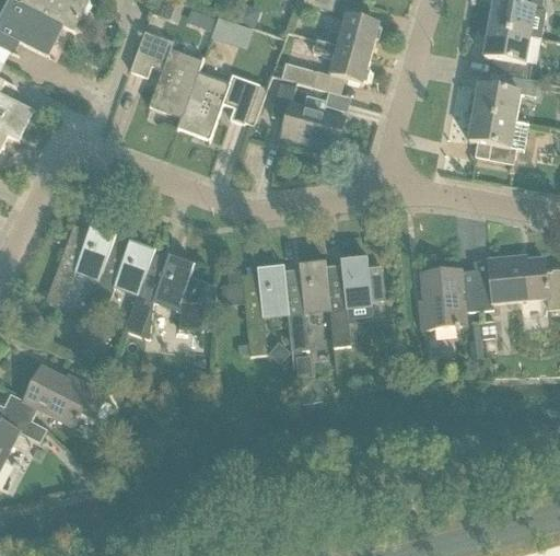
[(0,46),(7,49),(13,38),(49,56),(63,26),(11,0),(9,0),(0,16),(0,46)]
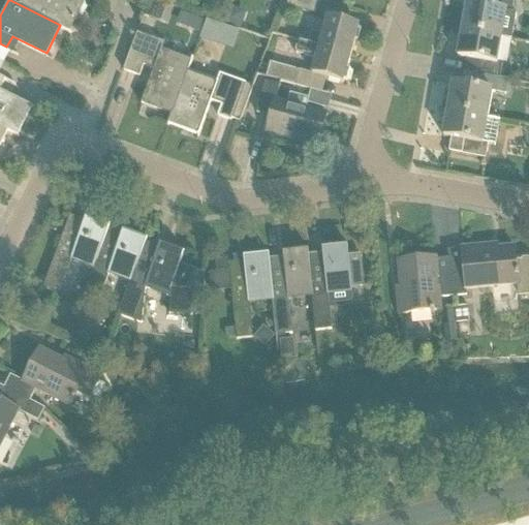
[(11,0),(61,25),(70,29),(85,0),(11,0)]
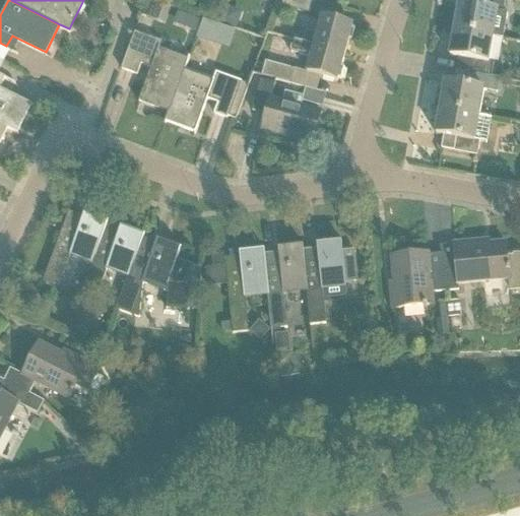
[(144,0),(140,11),(165,20),(171,4),(158,0),(144,0)]
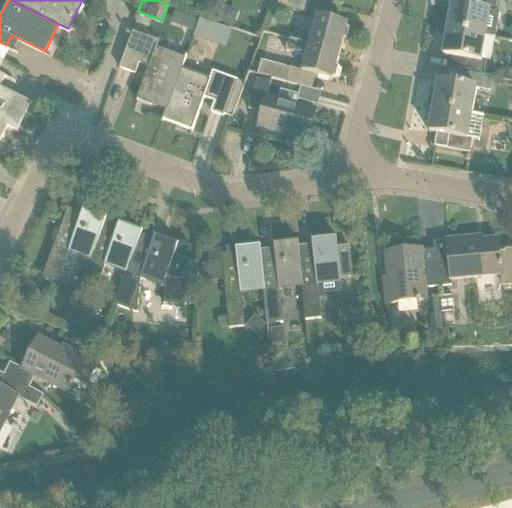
[(276,0),(276,2),(306,10),(309,0),(276,0)]
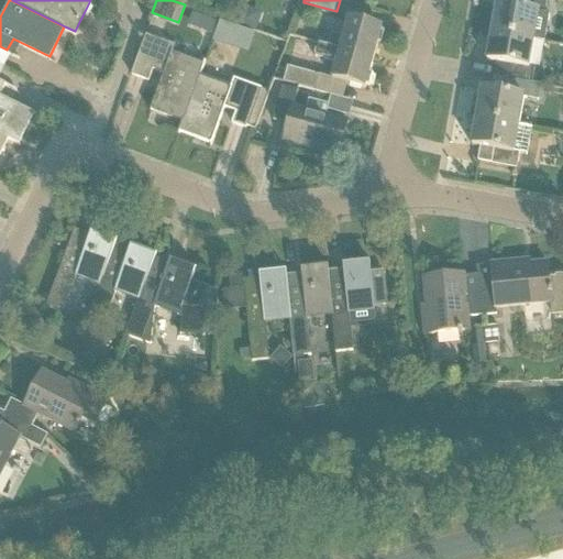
[(492,29),(534,36),(540,9),(543,10),(544,0),(506,0),(506,2),(497,0),(492,29)]
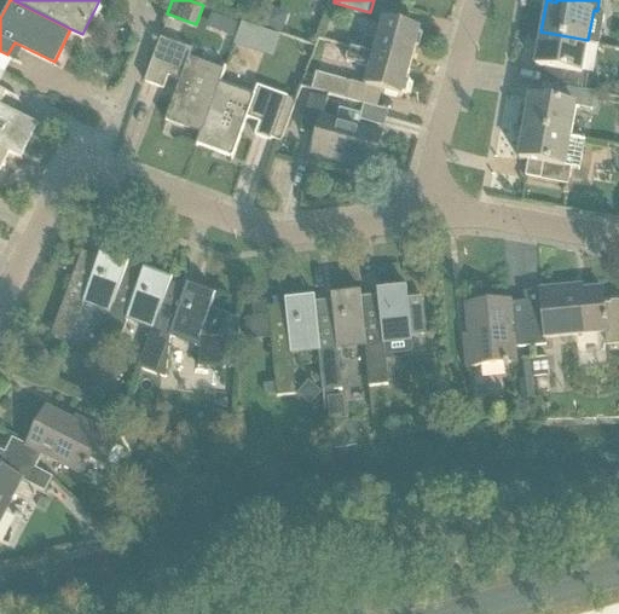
[(360,45),(410,59),(420,27),(381,17),(376,36),(364,33),(360,45)]
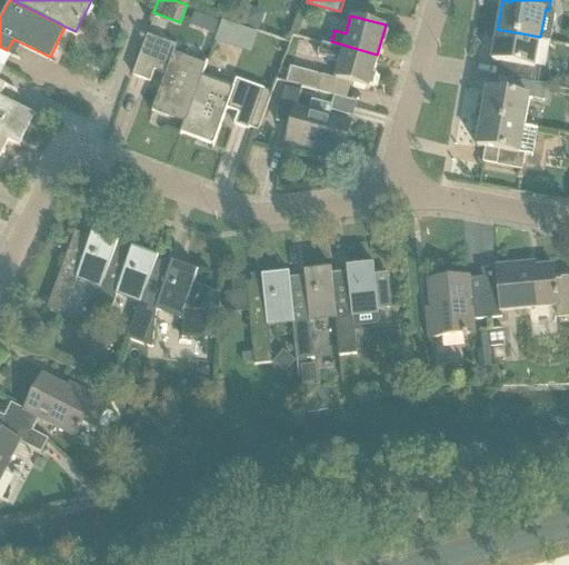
[(236,43),(245,29),(230,20),(221,35),(236,43)]
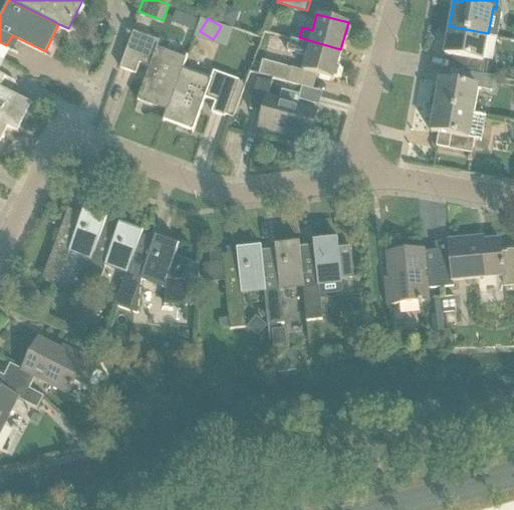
[(452,53),(450,66),(485,72),(487,59),(484,58),(488,33),(449,26),(445,51),(452,53)]
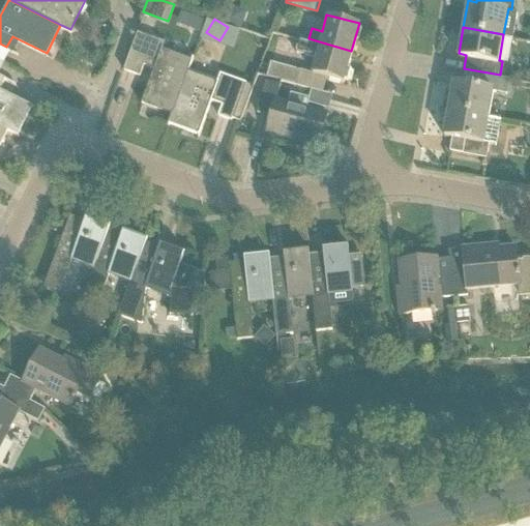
[(141,100),(171,112),(187,67),(192,58),(162,47),(165,39),(137,29),(123,66),(140,72),(143,61),(154,65),(141,100)]
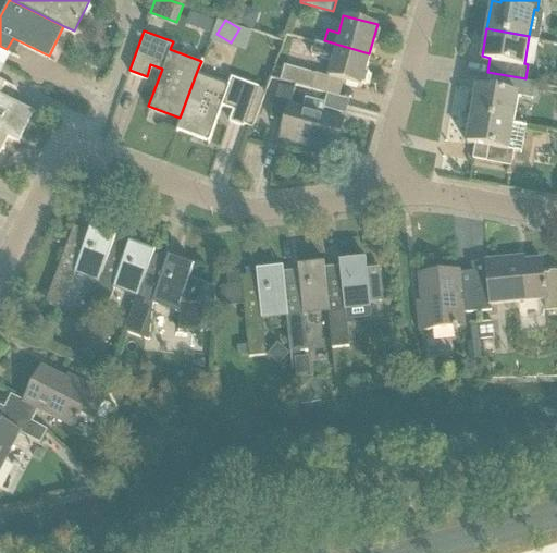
[(326,74),(361,83),(369,53),(324,40),(316,38),(311,52),(332,58),(326,74)]
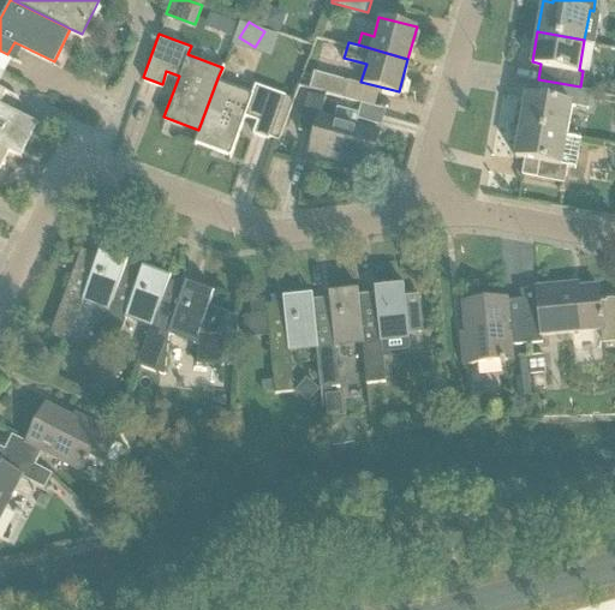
[(350,78),(312,69),(309,85),(345,95),(350,78)]
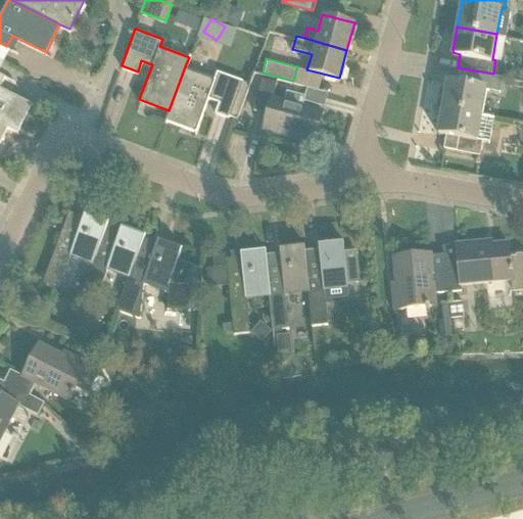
[(186,67),(169,110),(165,121),(195,132),(208,96),(219,100),(215,110),(228,115),(229,113),(236,116),(249,82),(217,69),(214,78),(186,67)]
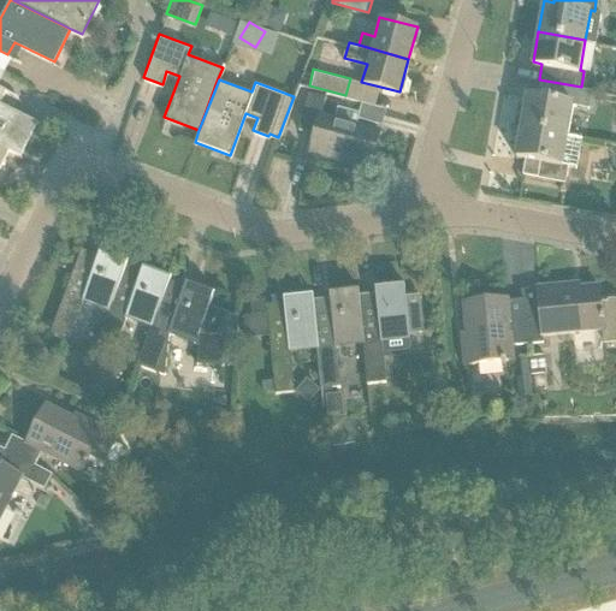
[(521,124),(568,132),(574,102),(588,105),(591,88),(581,87),(539,79),(535,95),(527,93),(521,124)]
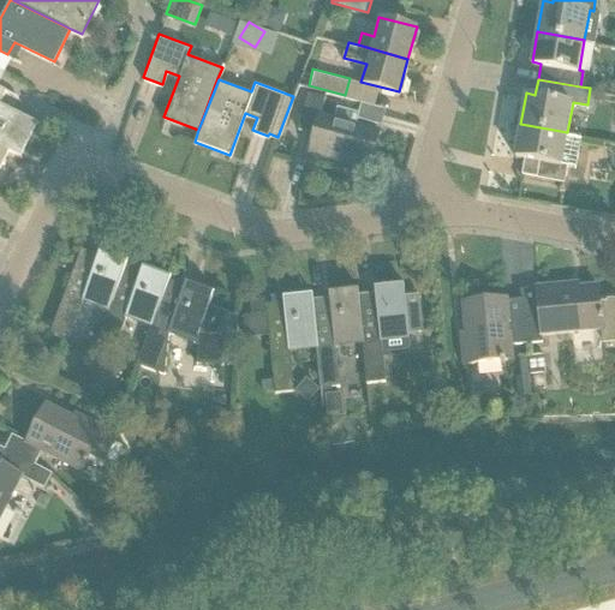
[(0,143),(10,149),(21,154),(39,120),(0,100),(0,97),(6,87),(0,84),(0,143)]
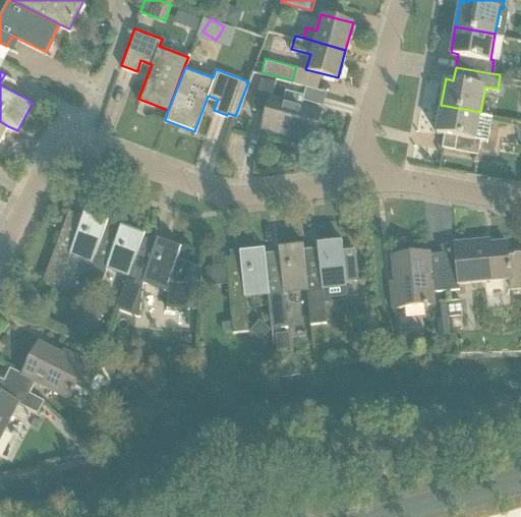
[(266,111),(262,126),(313,140),(322,109),(302,104),(304,94),(285,88),(283,98),(271,95),(275,80),(261,76),(252,107),(266,111)]
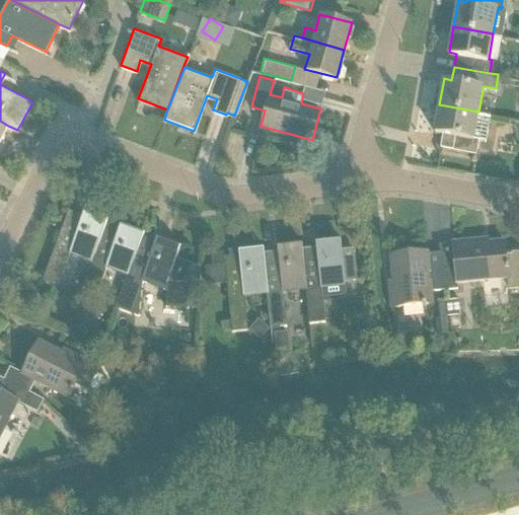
[(490,114),(478,112),(439,104),(435,131),(443,132),(441,145),(475,151),(478,137),(485,138),(490,114)]
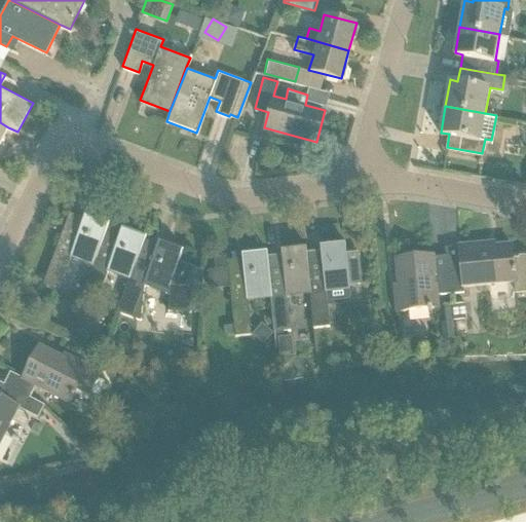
[(71,252),(95,260),(103,237),(110,217),(87,209),(84,216),(70,211),(43,283),(59,288),(71,252)]
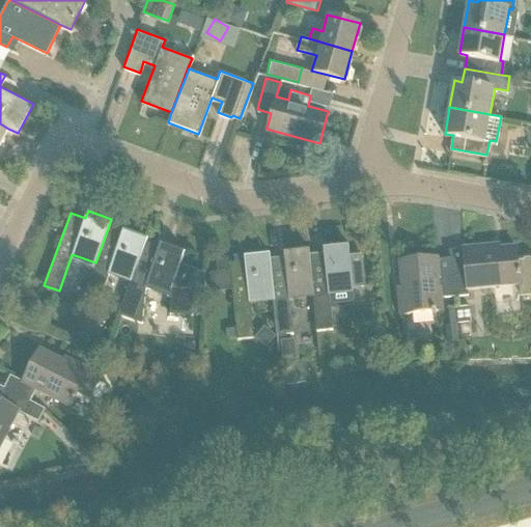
[(109,268),(133,276),(140,253),(148,232),(124,224),(117,245),(104,240),(95,262),(82,300),(96,305),(109,268)]
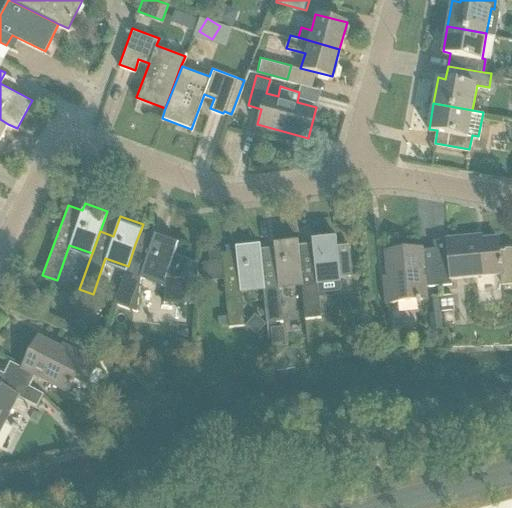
[(115,302),(129,307),(140,275),(165,284),(163,300),(185,302),(190,257),(173,251),(178,237),(156,229),(149,249),(135,244),(128,266),(115,302)]
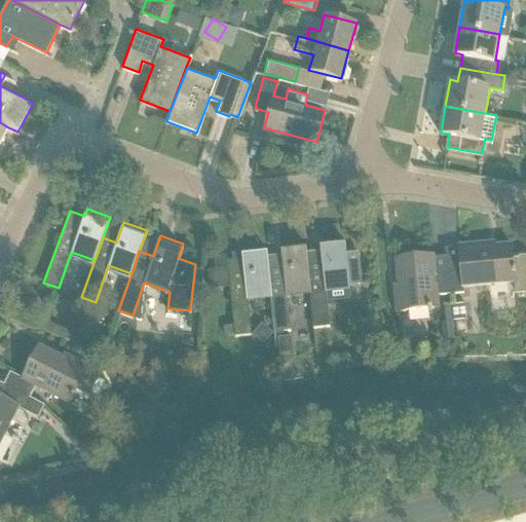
[(362,282),(360,267),(347,268),(343,237),(320,239),(323,267),(308,268),(310,287),(314,326),(330,324),(327,299),(349,296),(348,287),(349,287),(348,284),(362,282)]
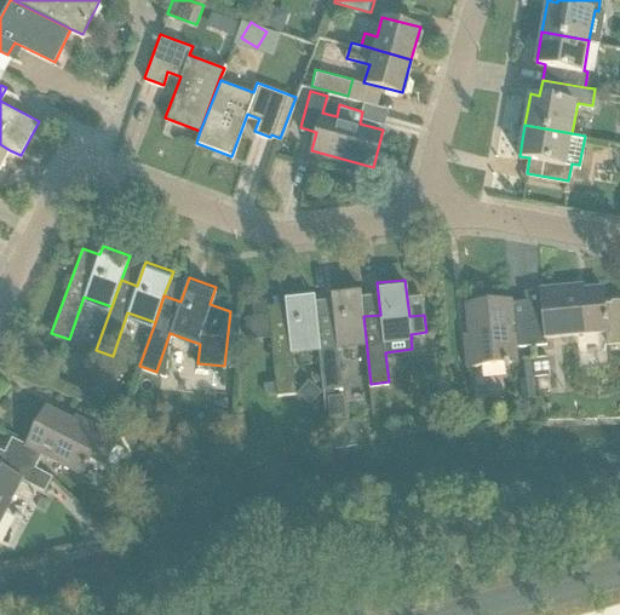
[(524,289),(526,298),(530,343),(547,342),(546,334),(606,328),(607,344),(619,342),(619,298),(615,298),(612,298),(612,300),(604,302),(603,286),(583,287),(583,282),(540,286),(540,287),(524,289)]
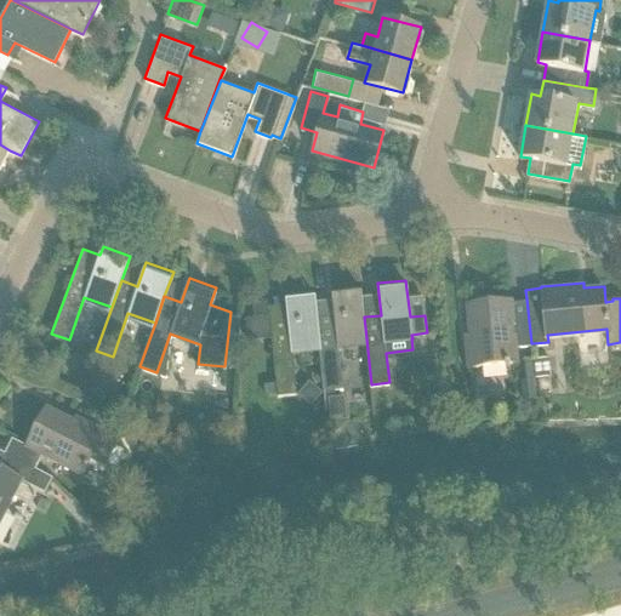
[(339,342),(366,338),(359,285),(331,287),(335,320),(318,323),(320,344),(325,389),(343,387),(339,342)]
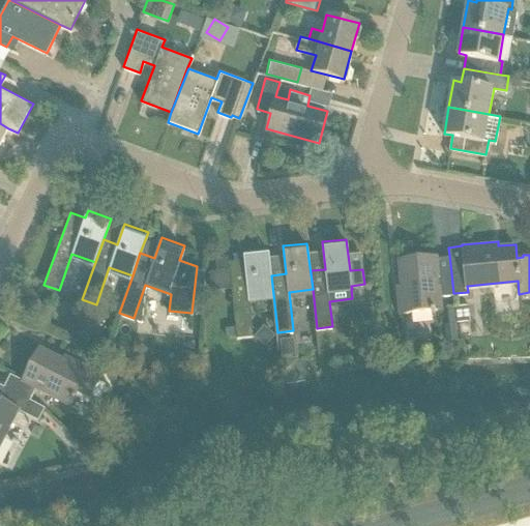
[(248,297),(273,294),(271,275),(268,247),(243,250),(244,258),(229,260),(230,268),(208,270),(210,288),(231,285),(237,337),(254,334),(248,297)]
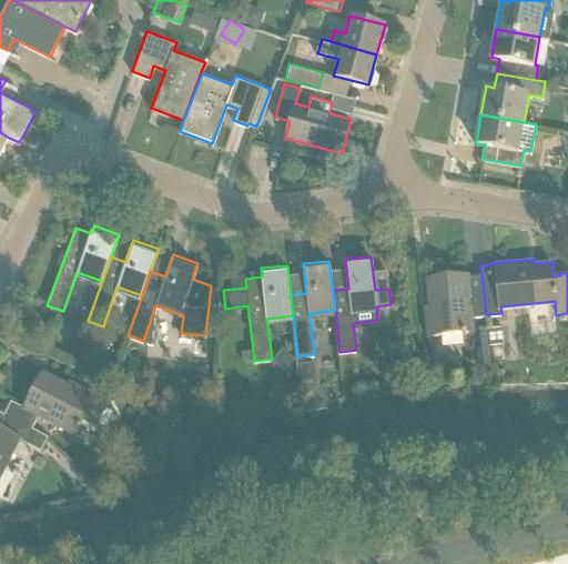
[(472,315),(486,314),(482,273),(467,274),(467,273),(427,277),(430,305),(426,305),(428,334),(473,330),(472,315)]
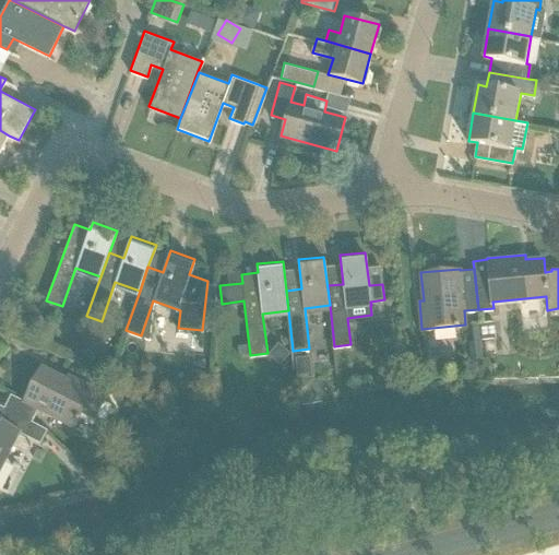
[(3,406),(31,421),(38,408),(74,426),(80,414),(92,421),(105,396),(93,389),(94,387),(69,374),(67,378),(42,365),(24,400),(11,392),(3,406)]
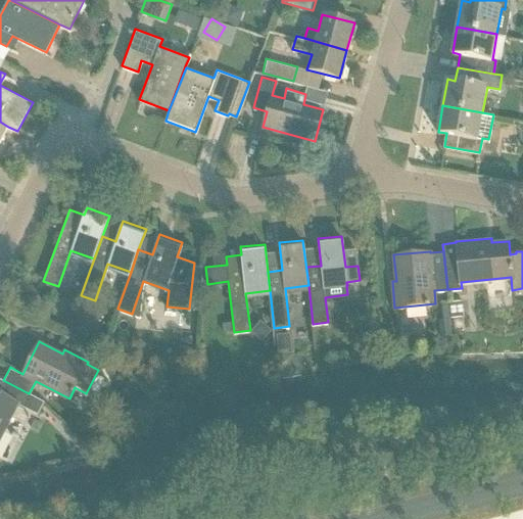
[(29,393),(0,377),(0,434),(16,403),(22,406),(29,393)]
